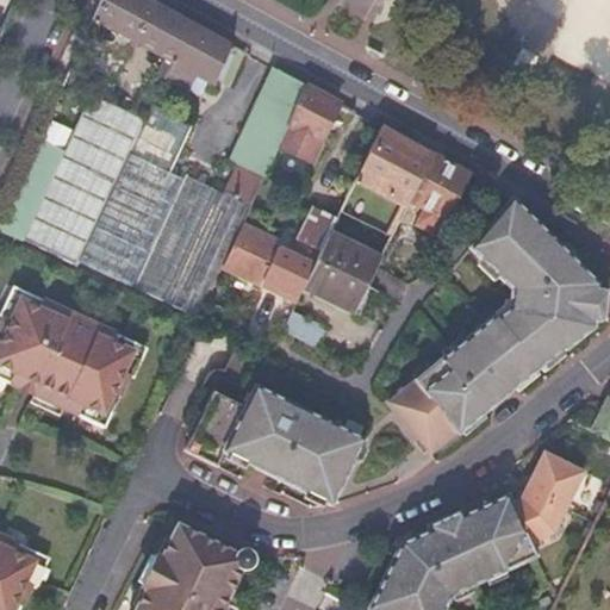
[(150,70),(163,78),(190,20),(151,0),(100,0),(92,18),(110,27),(148,48),(147,55),(151,57),(148,64),(150,70)]
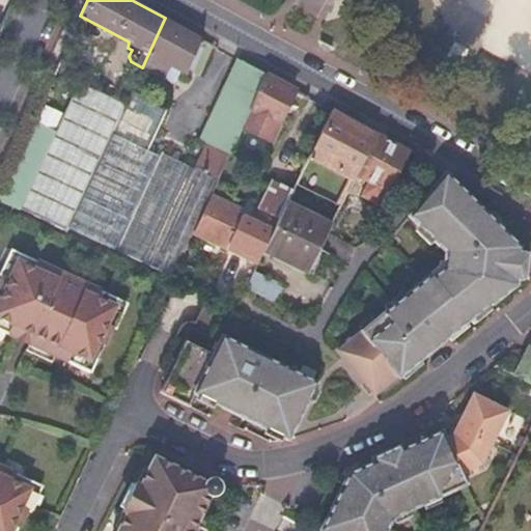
[(197,71),(211,44),(165,18),(142,67),(158,75),(165,62),(184,72),(187,65),(197,71)]
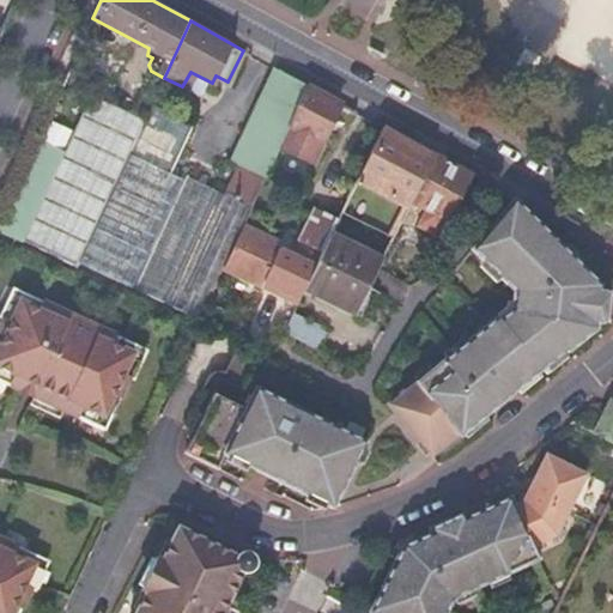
[(103,91),(109,77),(74,61),(68,76),(103,91)]
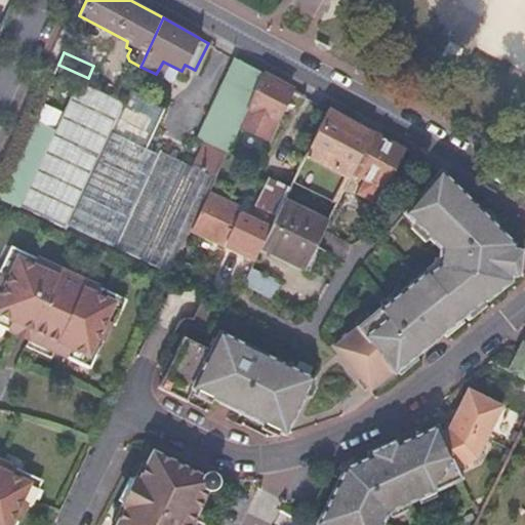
[(230,143),(237,125),(261,72),(258,71),(235,57),(201,130),(205,133),(229,145),(230,143)]
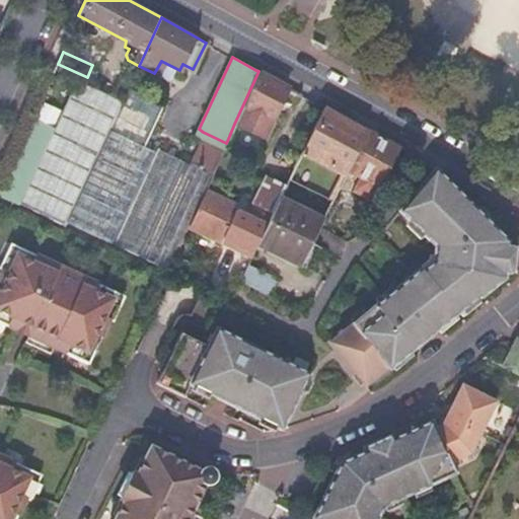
[(29,174),(72,78),(56,71),(13,167),(29,174)]
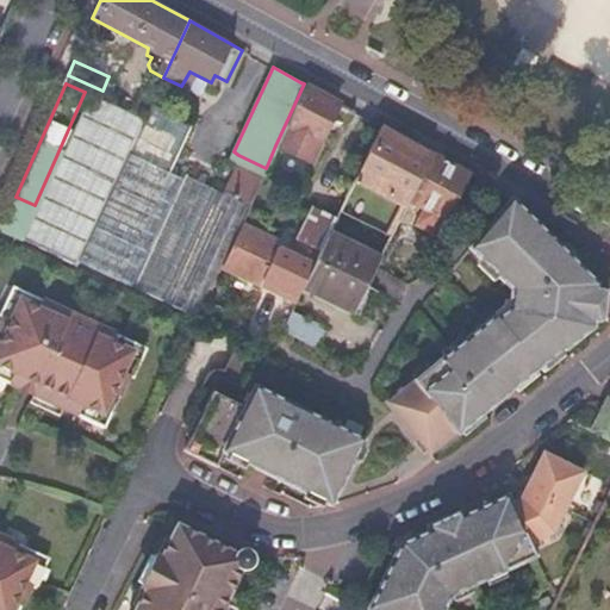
[(311,162),(340,104),(304,83),(275,145),(311,162)]
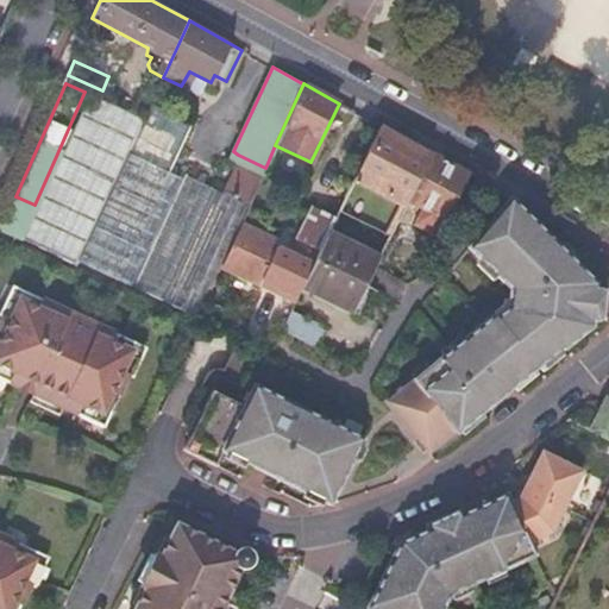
[(107,101),(89,94),(42,203),(57,211),(107,101)]
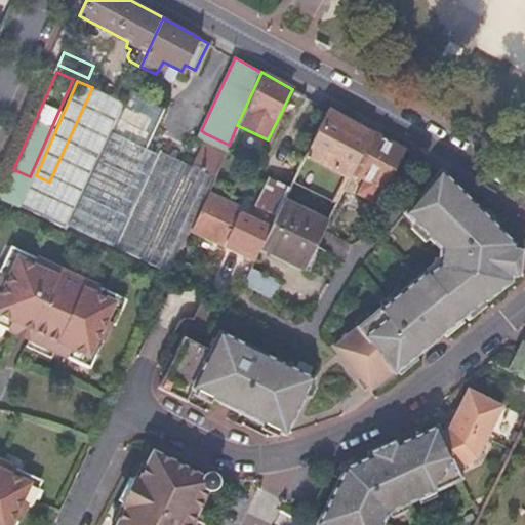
[(116,118),(136,128),(149,101),(128,91),(125,99),(123,103),(116,118)]
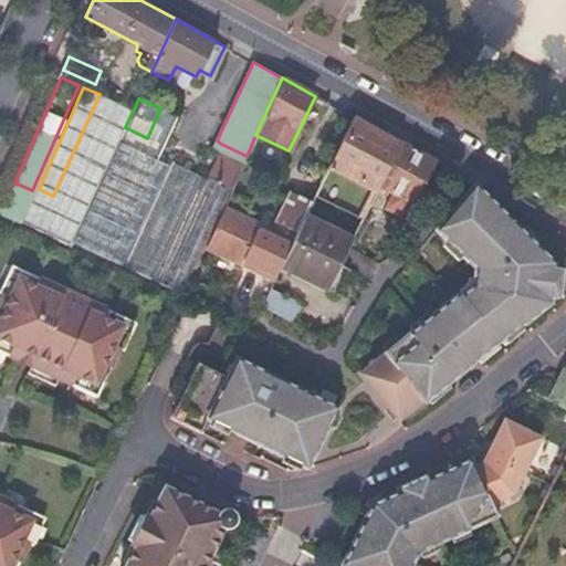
[(118,142),(125,127),(133,111),(111,102),(46,241),(67,250),(71,243),(76,232),(102,179),(118,142)]
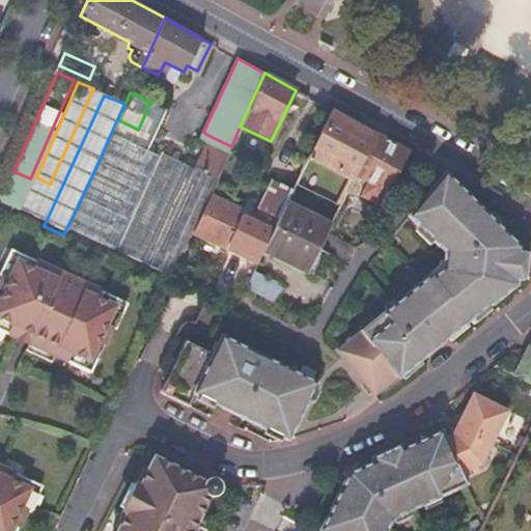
[(356,178),(378,134),(331,109),(309,156),(356,178)]
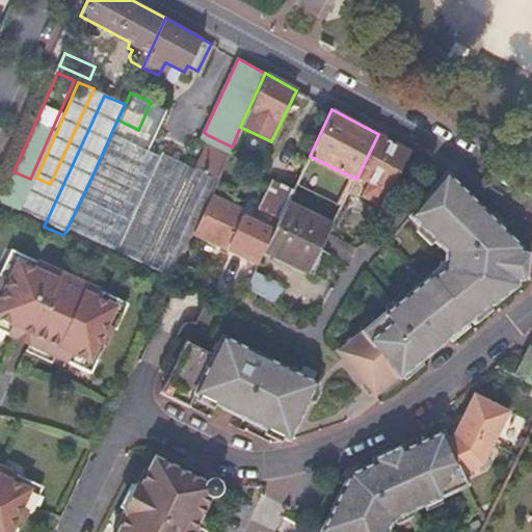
[(132,142),(138,130),(117,120),(111,133),(126,139),(130,141),(132,142)]
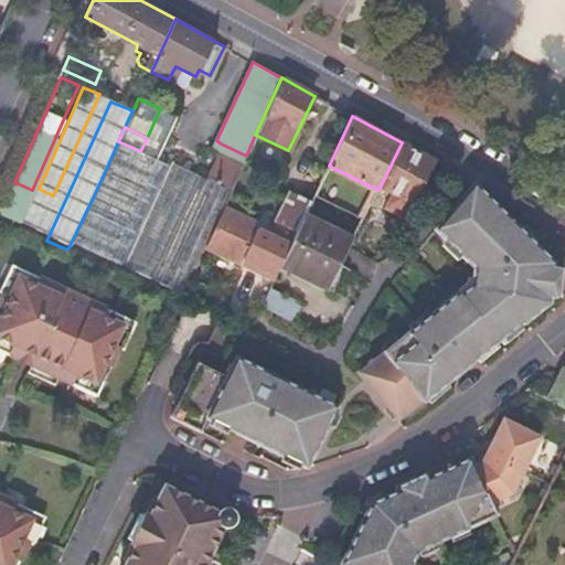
[(134,148),(118,141),(102,179),(76,232),(92,238),(134,148)]
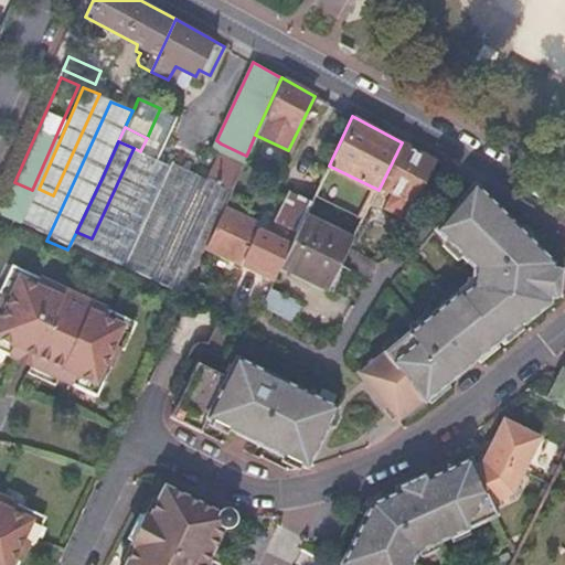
[(414,203),(434,160),(433,159),(402,142),(379,190),(373,202),(383,206),(388,194),(392,193),(394,194),(395,196),(388,210),(404,217),(412,202),(414,203)]
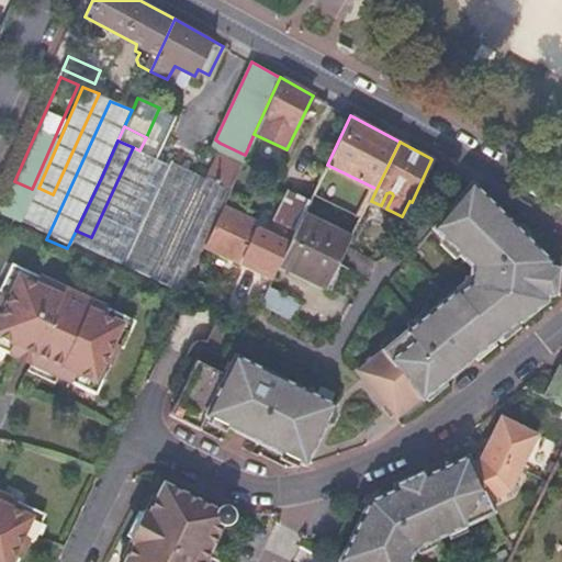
[(232,183),(245,155),(220,143),(206,171),(209,172),(225,180),(232,183)]
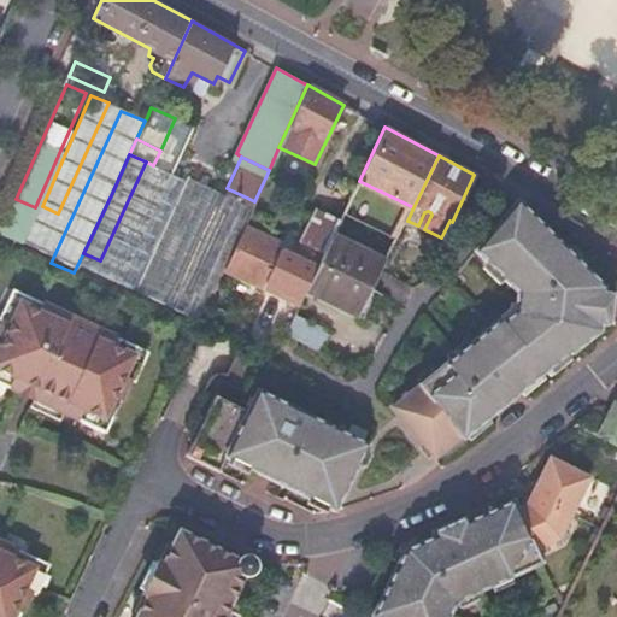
[(169,172),(153,165),(151,164),(106,264),(123,271),(169,172)]
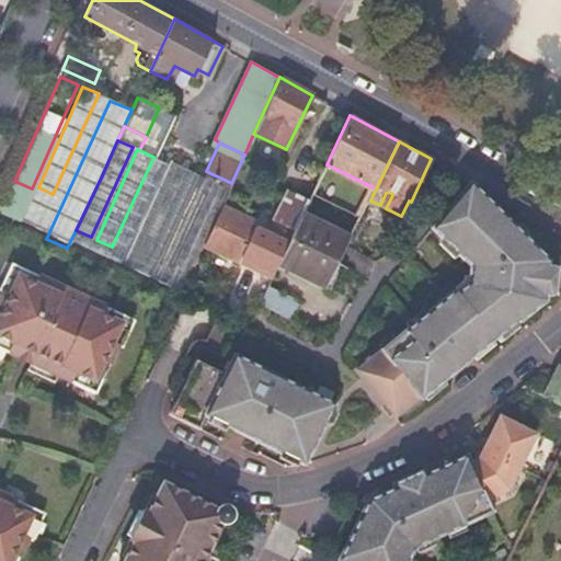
[(150,260),(193,169),(171,158),(128,249),(150,260)]
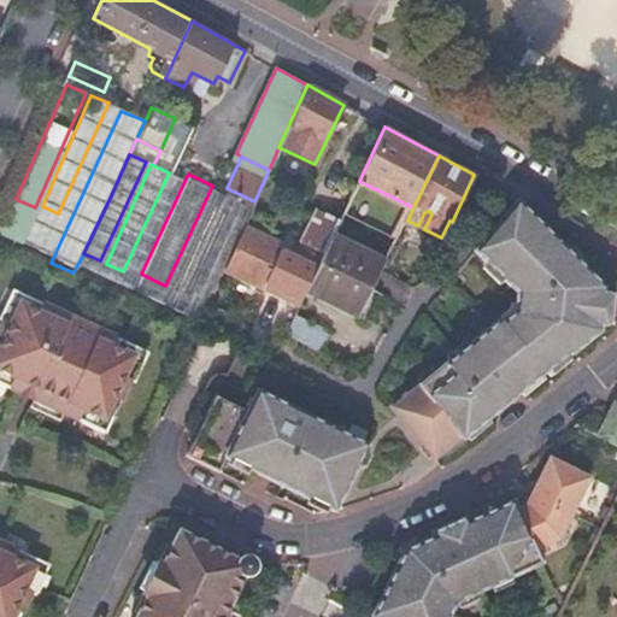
[(247,198),(229,189),(183,288),(201,297),(247,198)]
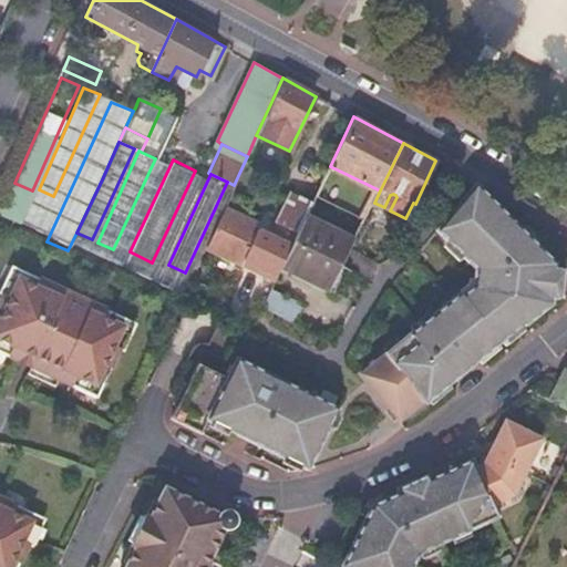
[(550,301),(552,286),(544,286),(544,277),(553,277),(554,264),(474,185),(437,229),(480,270),(480,281),(462,296),(459,294),(359,374),(398,420),(422,400),(423,401),(447,381),(443,374),(453,367),(459,372),(522,319),(525,321),(550,301)]
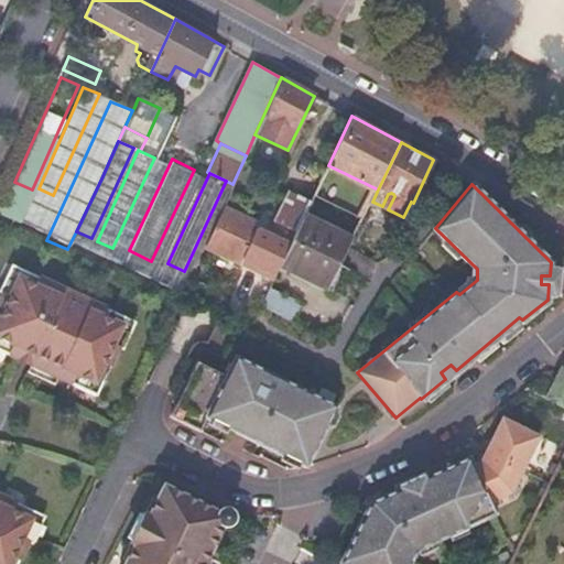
[(38,221),(44,205),(12,191),(6,206),(38,221)]
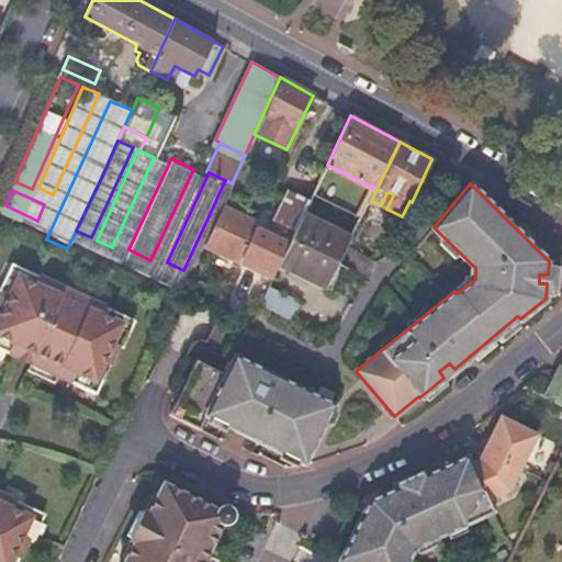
[(302,216),(307,206),(288,197),(259,257),(277,268),(302,216)]
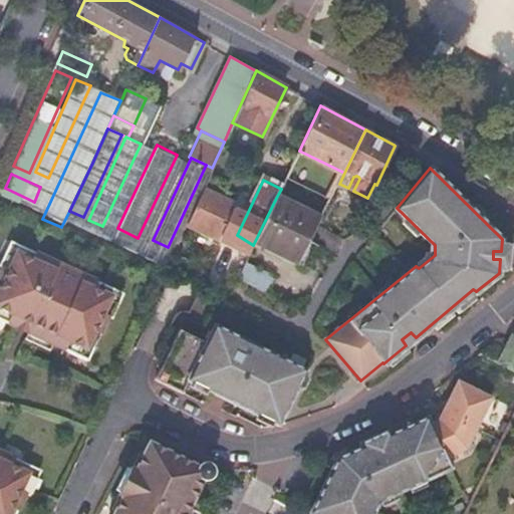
[(235,201),(203,186),(187,221),(220,237),(227,223),(225,222),(235,201)]
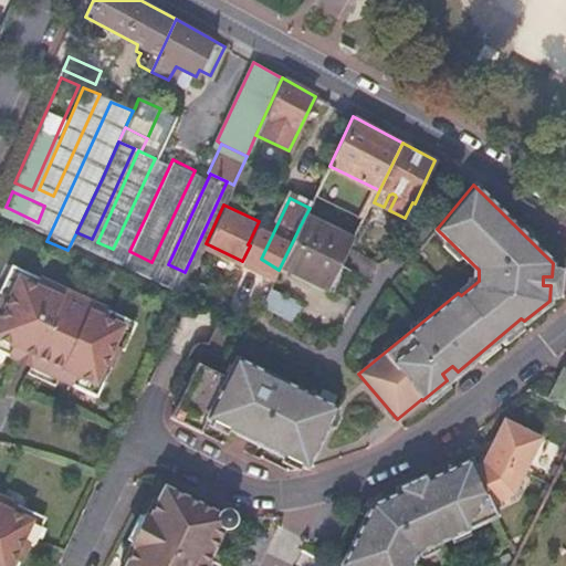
[(342,266),(350,249),(354,241),(304,218),(279,270),(333,294),(346,269),(342,266)]
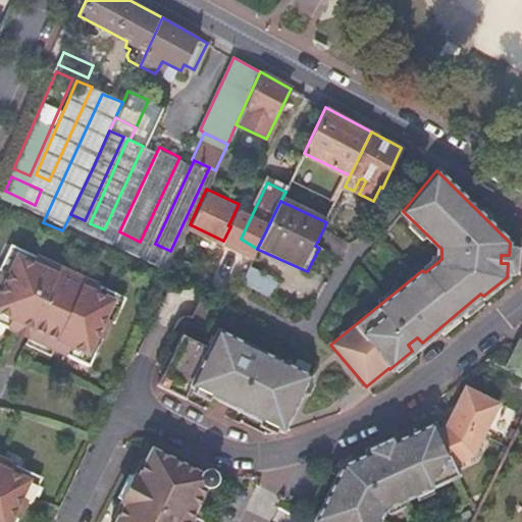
[(70,214),(65,224),(71,227),(99,241),(104,229),(90,223),(85,220),(70,214)]
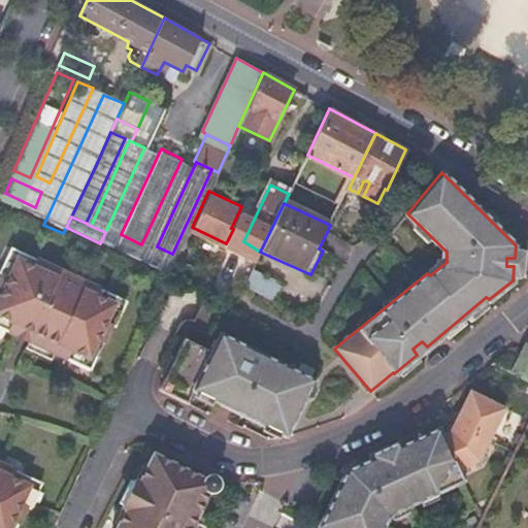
[(343,261),(352,245),(327,232),(319,249),(323,251),(343,261)]
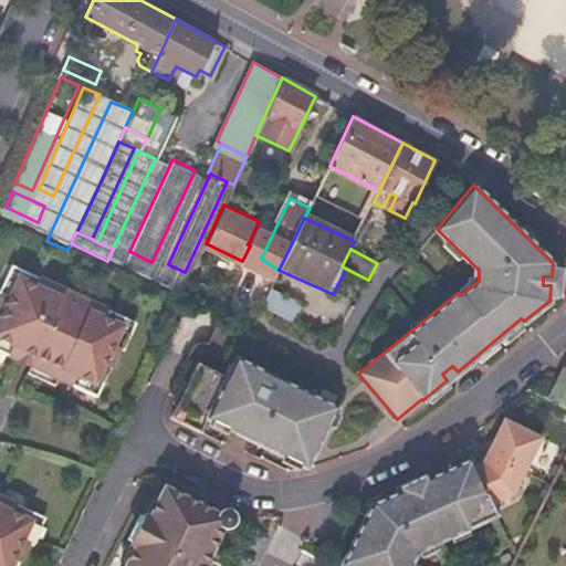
[(19,260),(0,300),(0,345),(96,392),(133,314),(19,260)]
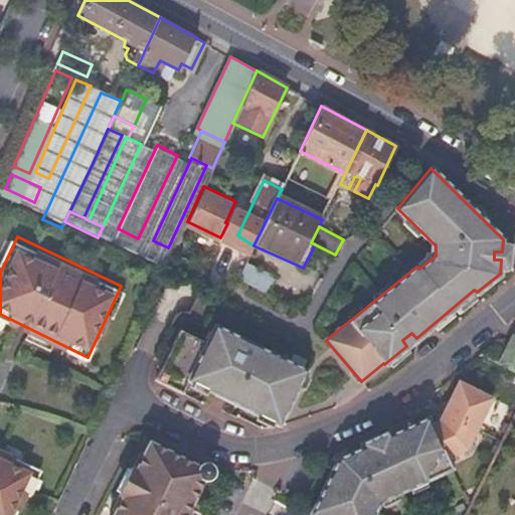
[(494,260),(501,260),(502,251),(494,251),(494,260)]
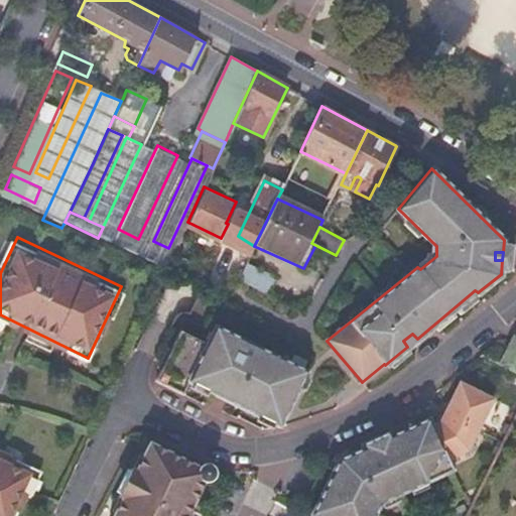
[(236,283),(267,297),(274,281),(244,267),(236,283)]
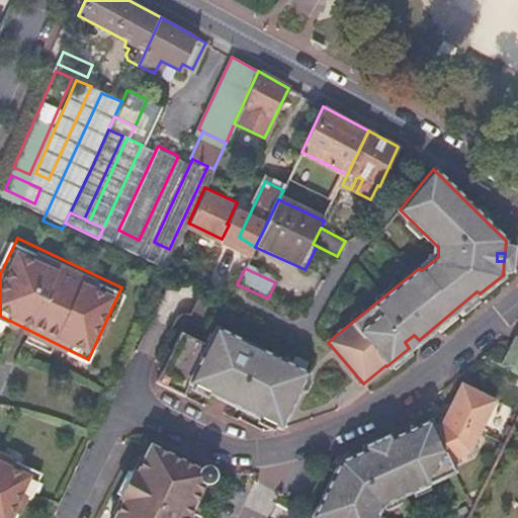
[(191,378),(217,392),(220,386),(235,395),(233,400),(281,424),(308,371),(218,326),(209,341),(180,327),(156,377),(185,392),(191,378)]
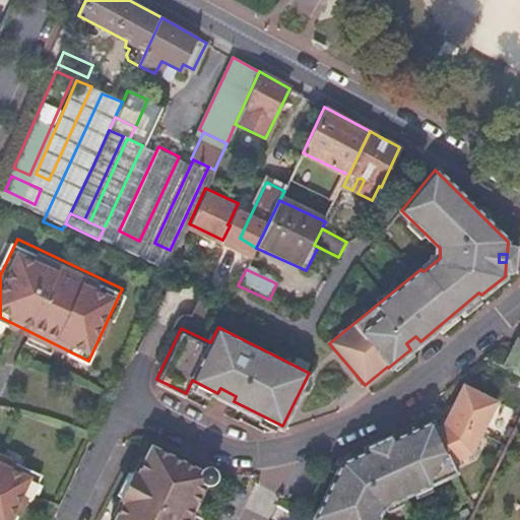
[(410,349),(420,341),(415,336),(406,343),(410,349)]
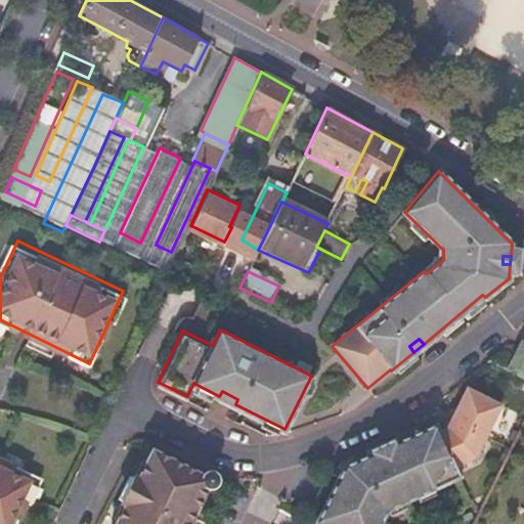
[(523,377),(523,345),(521,344),(511,365),(509,369),(523,377)]
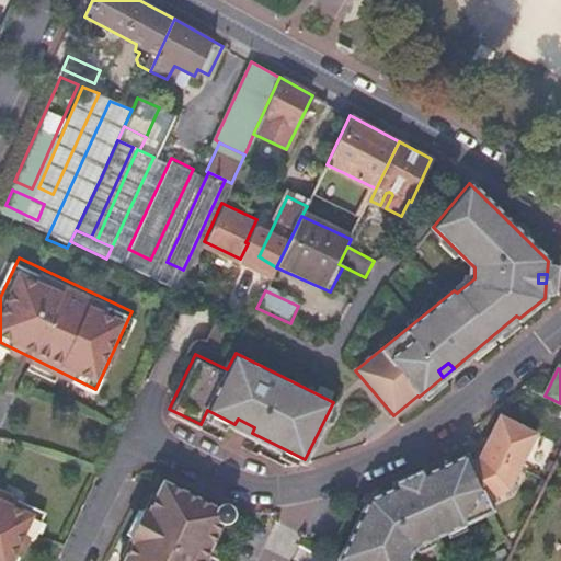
[(464,456),(421,476),(392,490),(363,503),(334,560),(401,560),(409,548),(487,512),(482,500),(505,490),(534,435),(496,418),(476,459),(467,465),(464,456)]
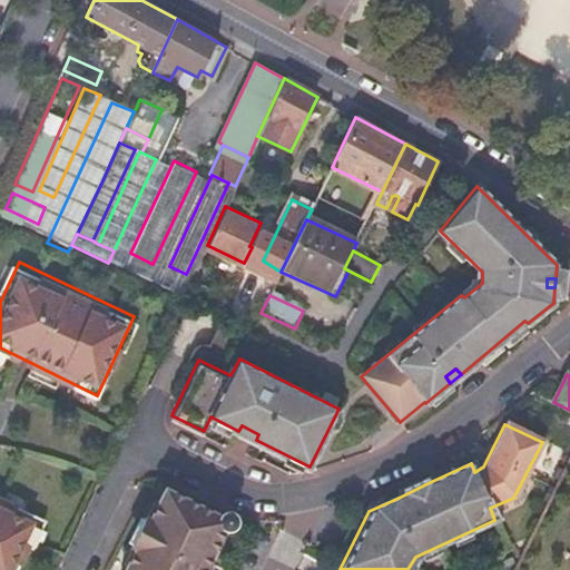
[(242,425),(238,431),(256,440),(258,434),(242,425)]
